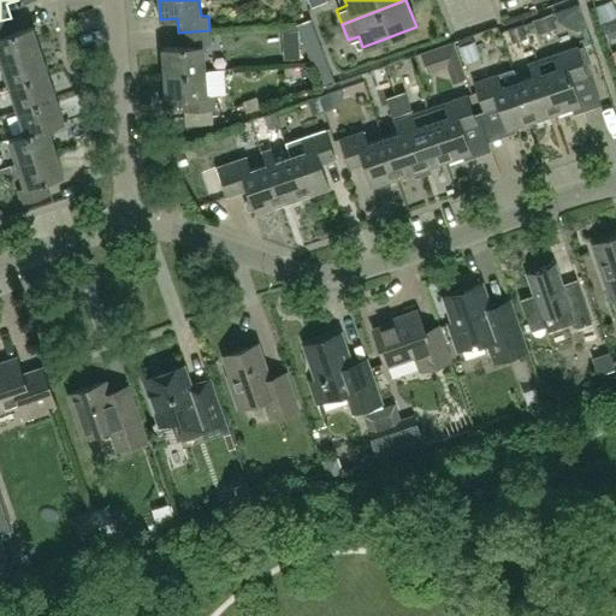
[(615,10),(612,0),(611,0),(594,6),(600,23),(615,17),(615,10)]
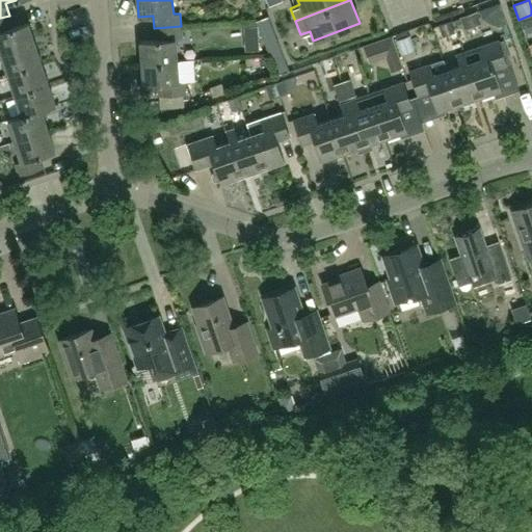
[(477,11),(459,18),(464,30),(481,25),(477,11)]
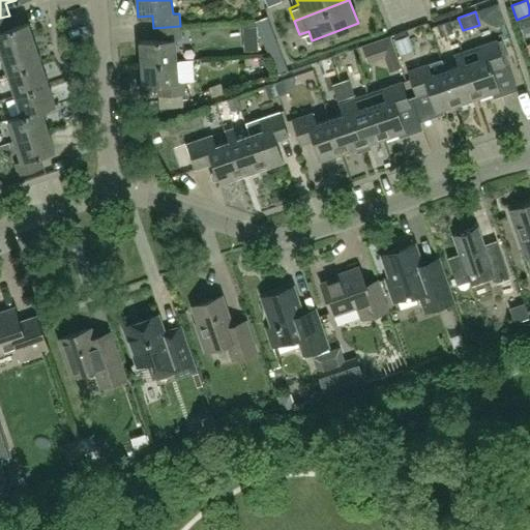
[(9,16),(0,18),(0,51),(1,54),(35,42),(28,22),(12,27),(9,16)]
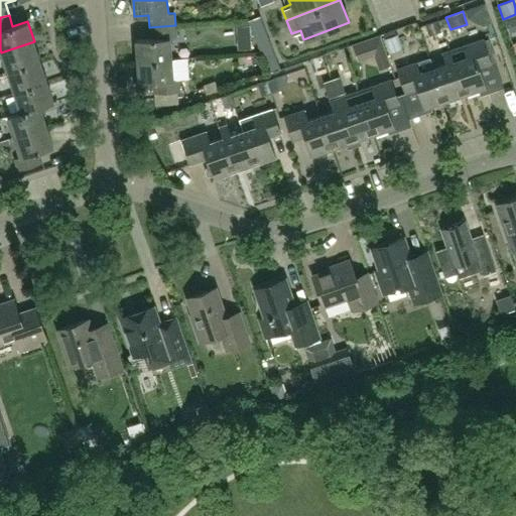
[(280,68),(260,16),(247,21),(268,73),(280,68)]
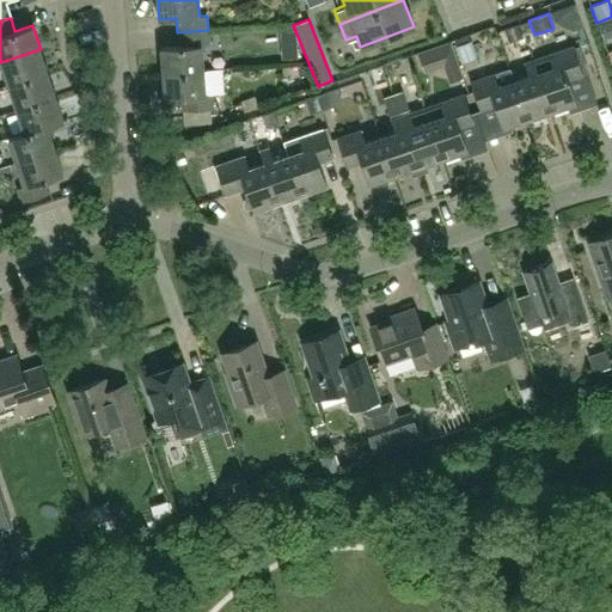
[(611,19),(598,25),(604,40),(611,36),(611,19)]
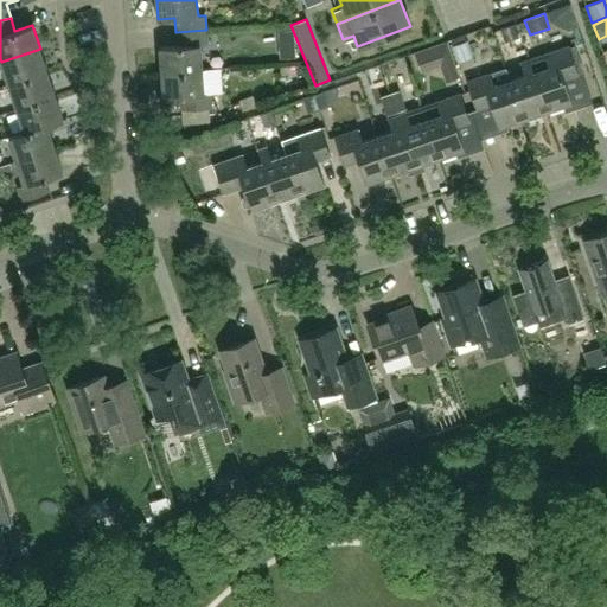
[(519,38),(515,25),(500,30),(505,43),(519,38)]
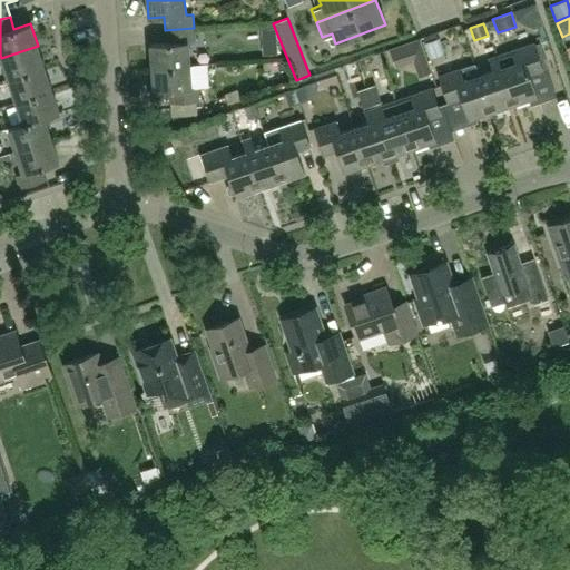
[(194,28),(165,30),(166,42),(150,45),(153,68),(190,65),(188,41),(195,41),(194,28)]
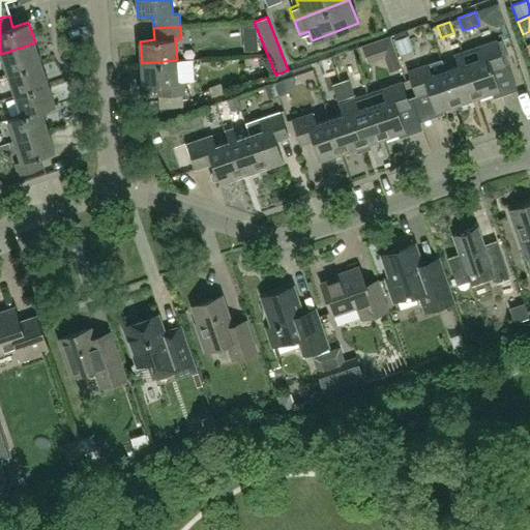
[(244,51),(258,50),(257,36),(243,37),(244,51)]
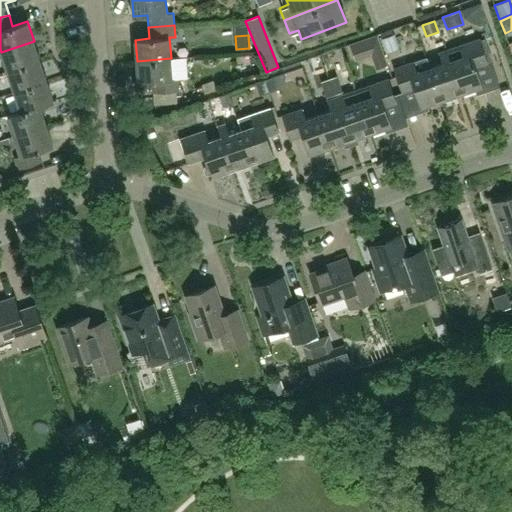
[(377,35),(349,44),(355,60),(371,54),(376,69),(387,65),(377,35)]
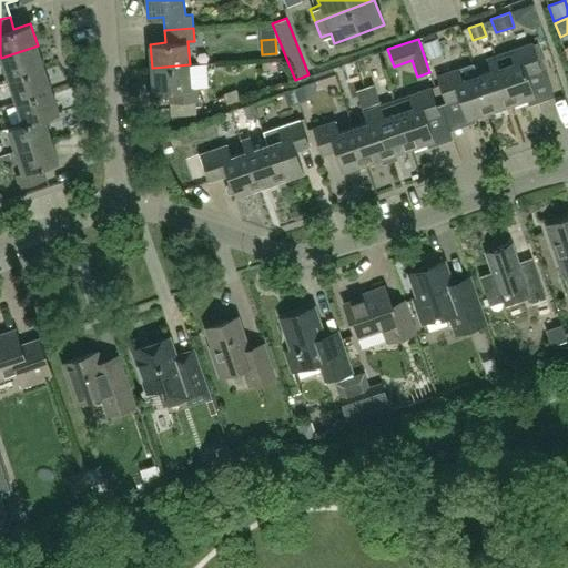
[(422,44),(427,60),(443,56),(436,39),(422,44)]
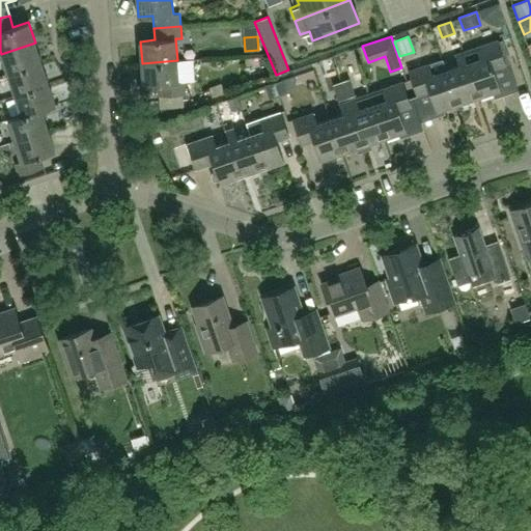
[(475,47),(462,51),(465,61),(477,98),(500,89),(493,68),(504,64),(496,39),(475,47)]
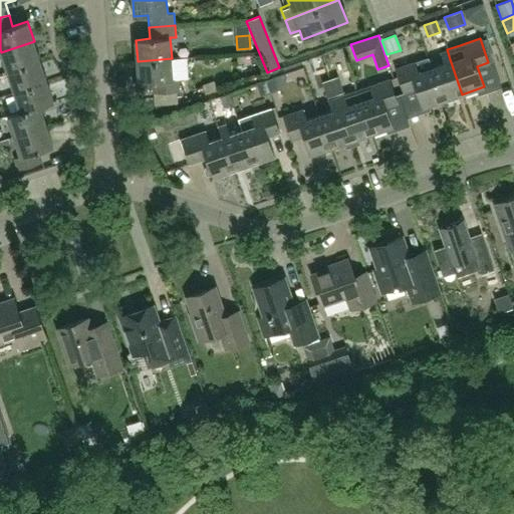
[(40,61),(34,41),(1,52),(7,72),(40,61)]
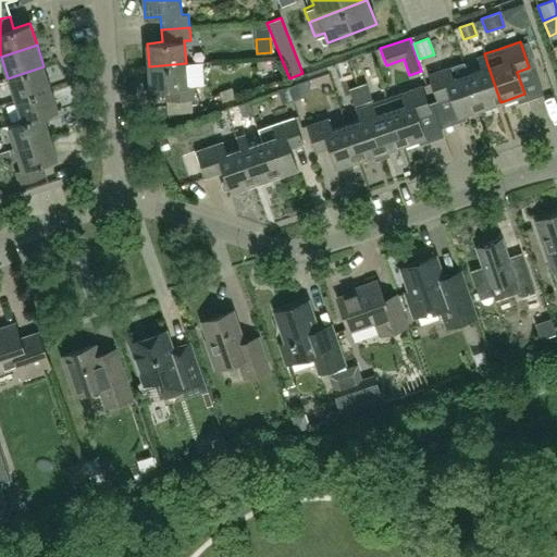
[(480,67),(466,72),(479,110),(500,102),(487,64),(484,53),(475,57),(480,67)]
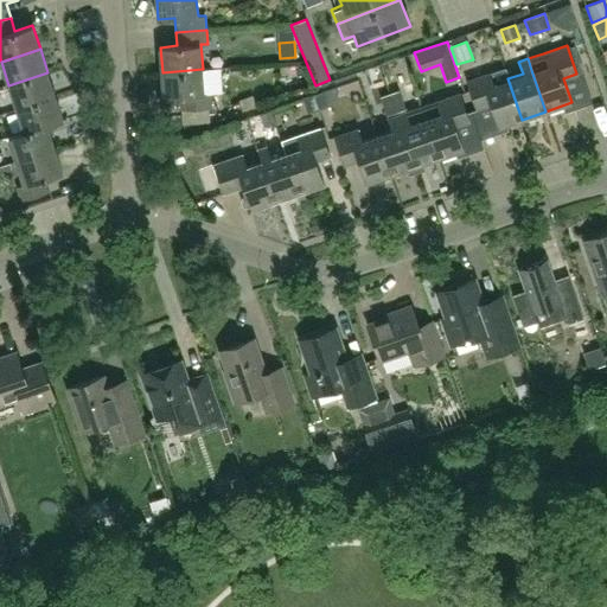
[(504,66),(490,72),(465,81),(475,109),(489,104),(497,128),(522,120),(508,78),(504,66)]
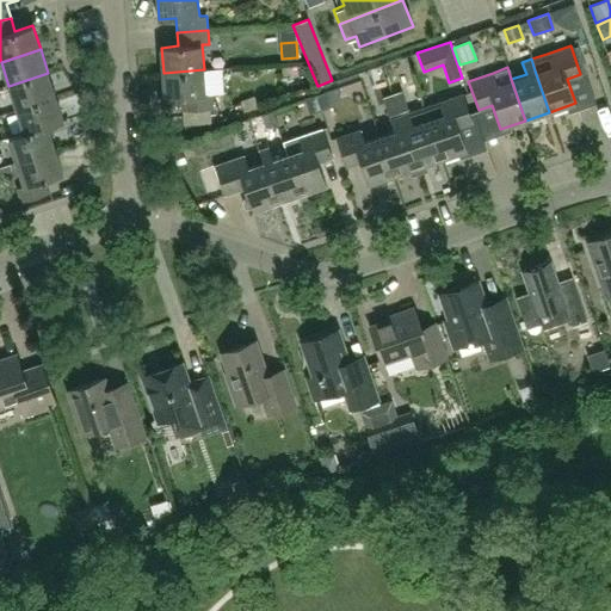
[(204,69),(164,73),(165,98),(181,97),(183,110),(214,107),(213,94),(205,94),(204,69)]
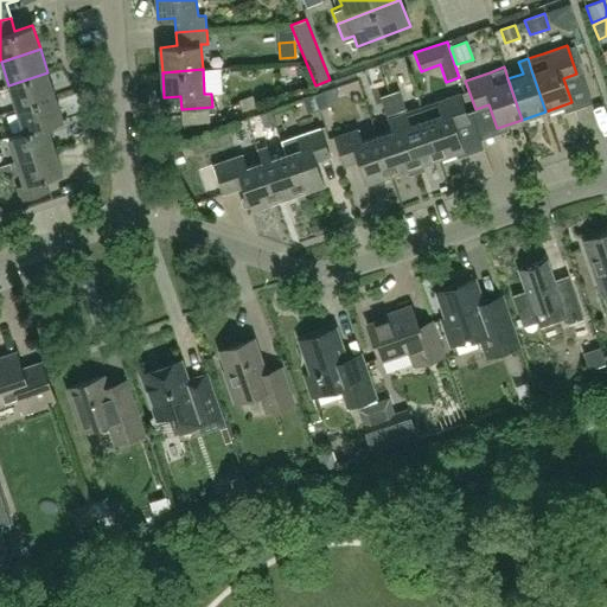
[(56,96),(48,72),(8,85),(17,109),(56,96)]
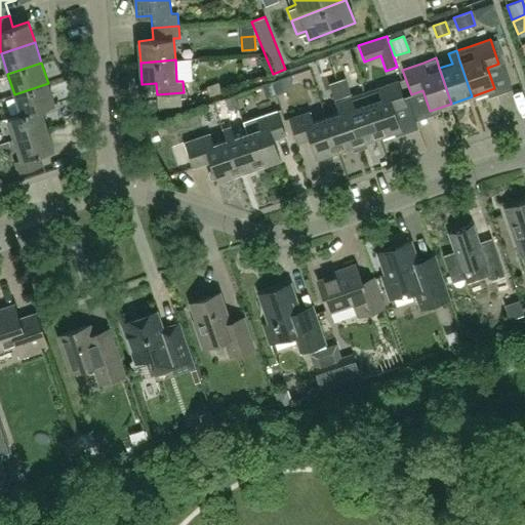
[(345,78),(336,81),(341,96),(350,93),(345,78)]
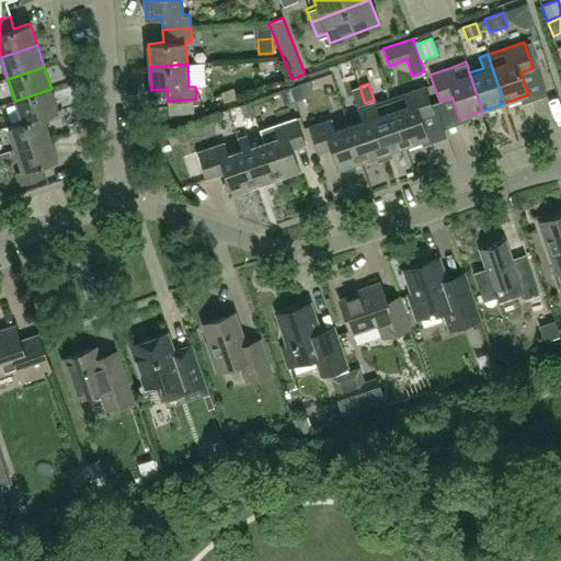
[(290,88),(295,102),(306,99),(300,84),(290,88)]
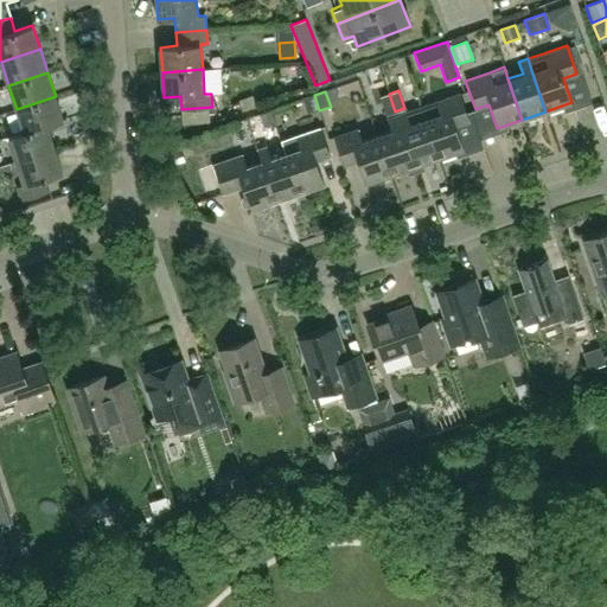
[(460,93),(421,107),(439,158),(464,149),(455,126),(470,121),(460,93)]
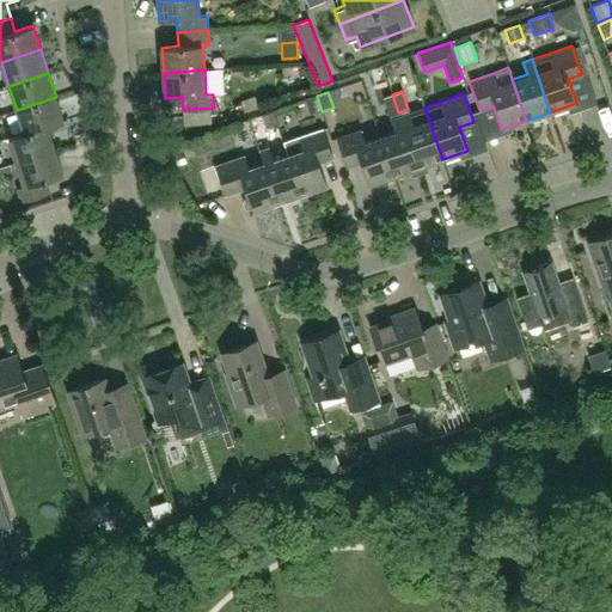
[(398,112),(392,95),(383,98),(389,115),(398,112)]
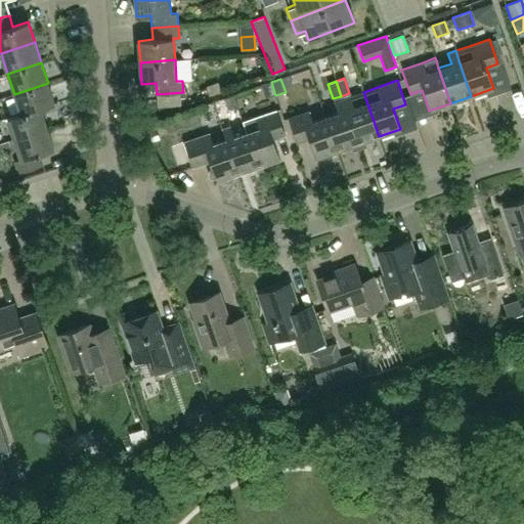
[(275,95),(271,82),(260,86),(264,98),(275,95)]
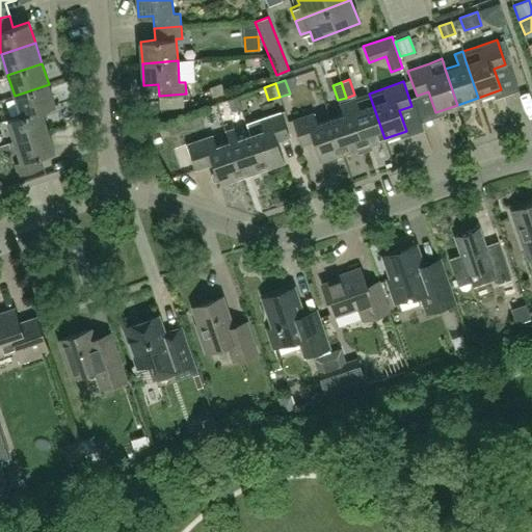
[(49,84),(15,96),(21,115),(22,115),(42,109),(56,105),(49,84)]
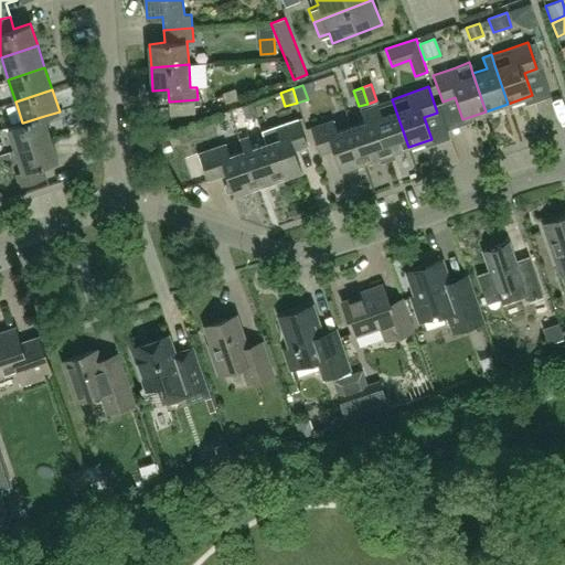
[(392,99),(369,107),(386,156),(408,147),(392,99)]
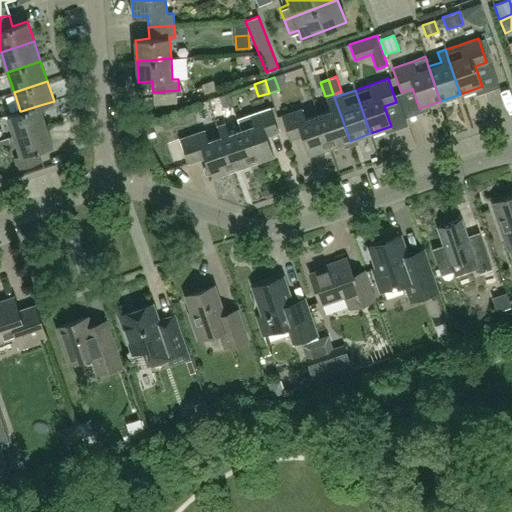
[(219,97),(223,108),(232,104),(228,94),(219,97)]
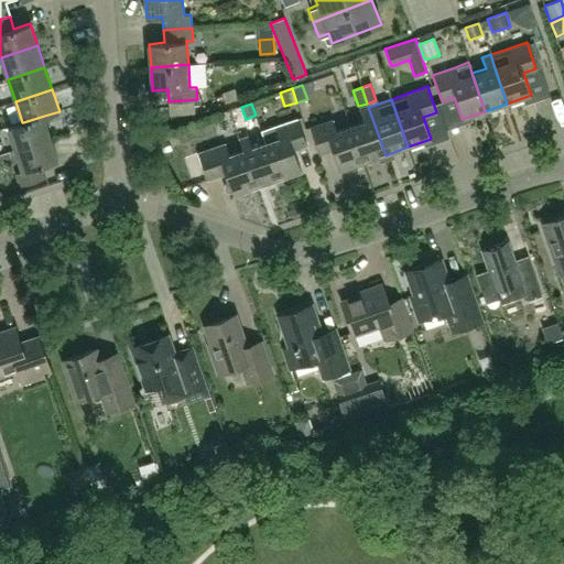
[(386,155),(368,107),(359,110),(364,121),(349,126),(362,163),(386,155)]
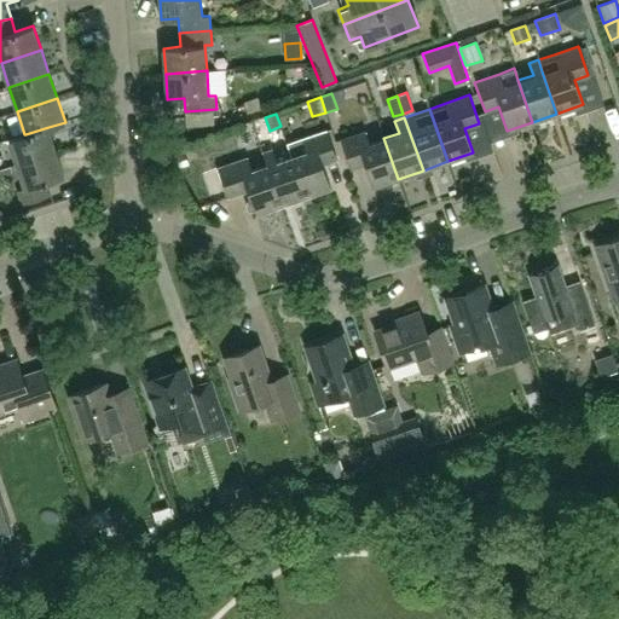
[(25,134),(24,134),(9,139),(17,163),(57,151),(48,127),(25,134)]
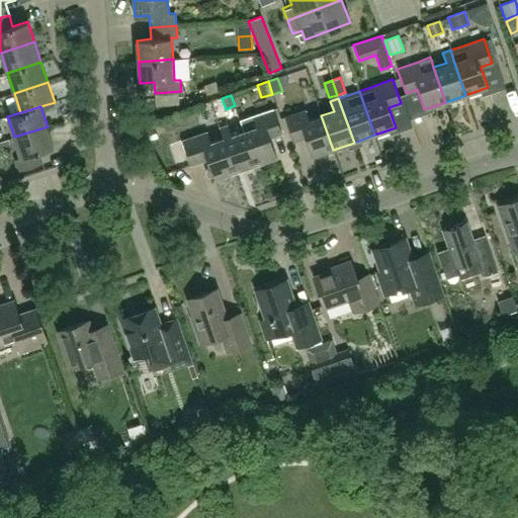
[(244,130),(256,165),(276,158),(269,138),(281,134),(273,109),(252,116),(256,125),(244,130)]
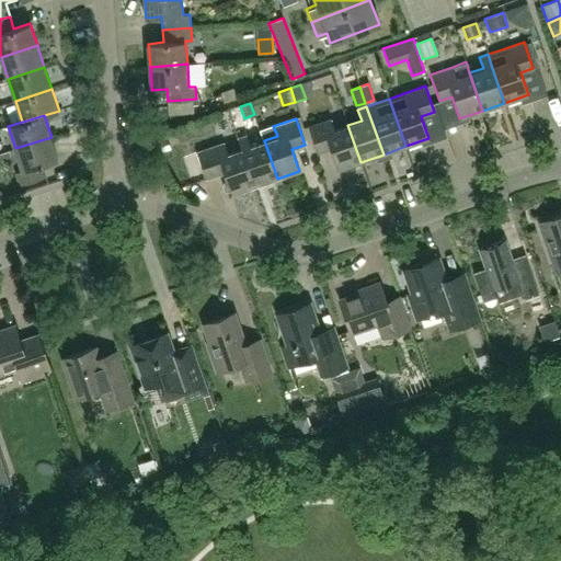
[(361,162),(347,125),(334,129),(331,118),(308,127),(317,152),(331,148),(339,170),(361,162)]
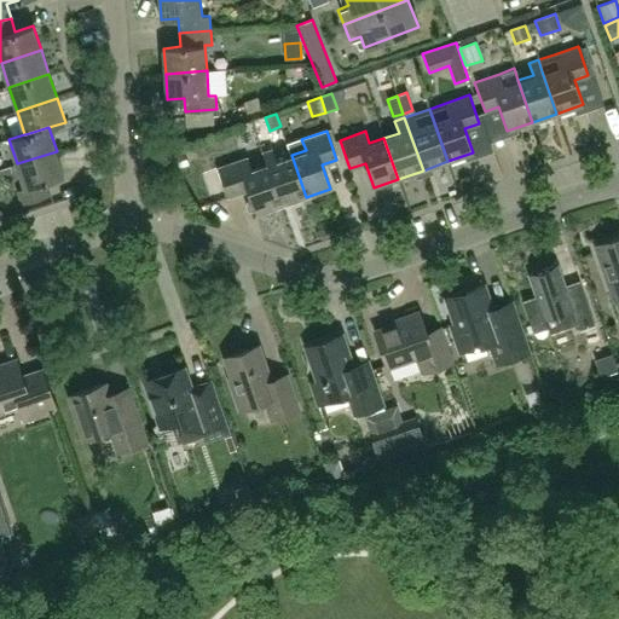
[(306,197),(291,155),(275,161),(271,150),(262,152),(266,163),(281,206),(306,197)]
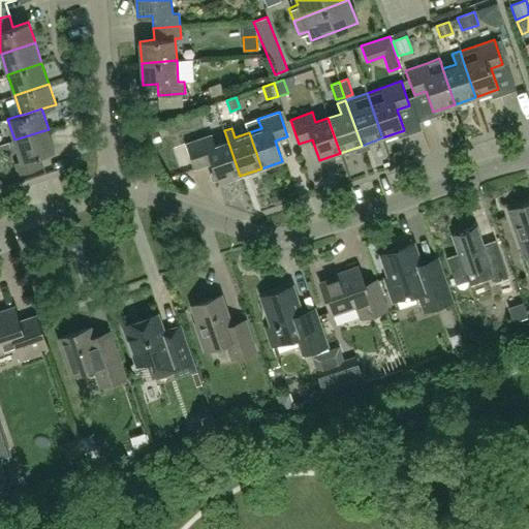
[(55,150),(49,129),(14,139),(22,160),(16,162),(20,174),(43,165),(40,155),(55,150)]
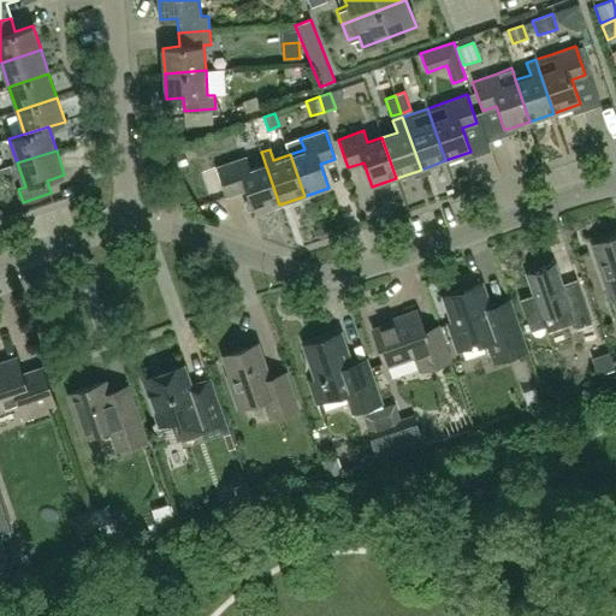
[(179,167),(188,165),(183,152),(175,155),(179,167)]
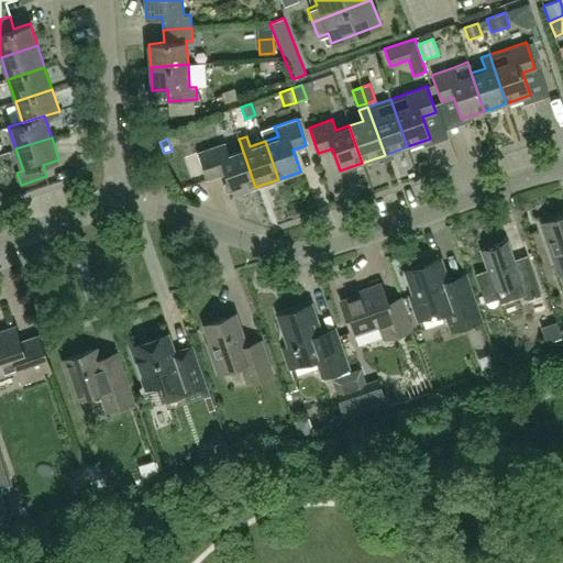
[(255,187),(242,148),(228,154),(224,144),(198,153),(207,179),(224,173),(232,195),(255,187)]
